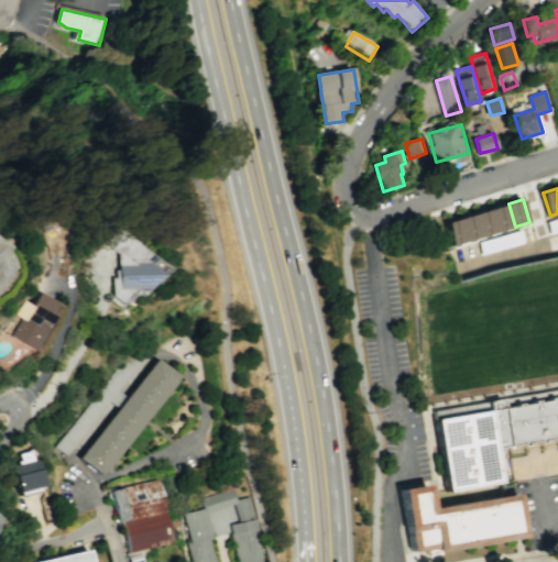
[(493,209),(509,204),(515,227),(501,231),(493,209)]
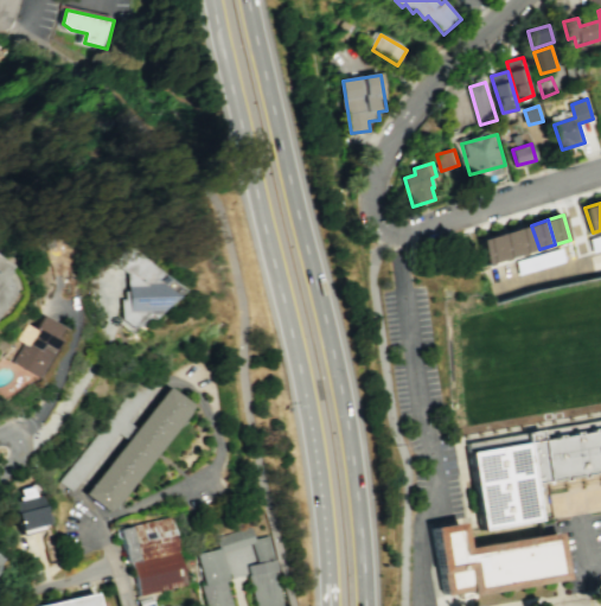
[(516,230),(531,225),(539,249),(523,255),(516,230)]
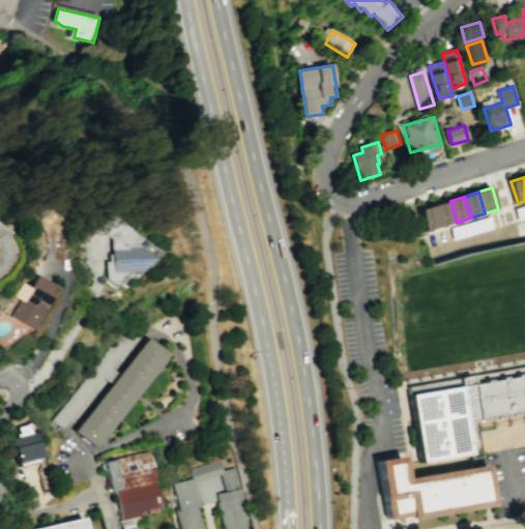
[(436,205),(450,201),(457,223),(443,227),(436,205)]
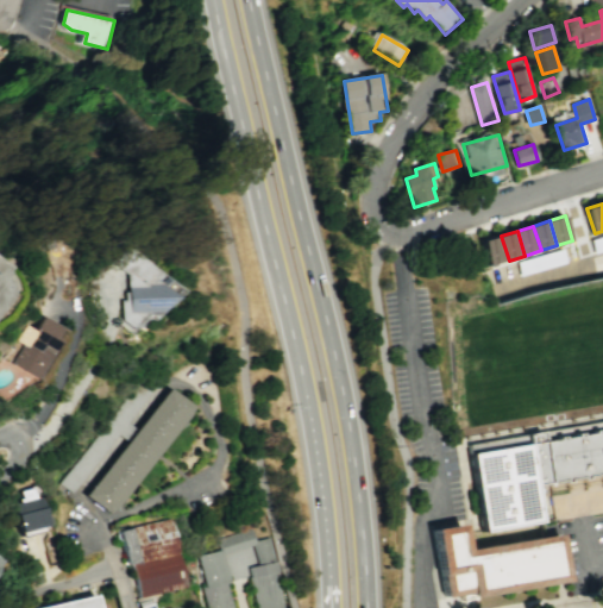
[(485,240),(492,265),(509,261),(501,236),(485,240)]
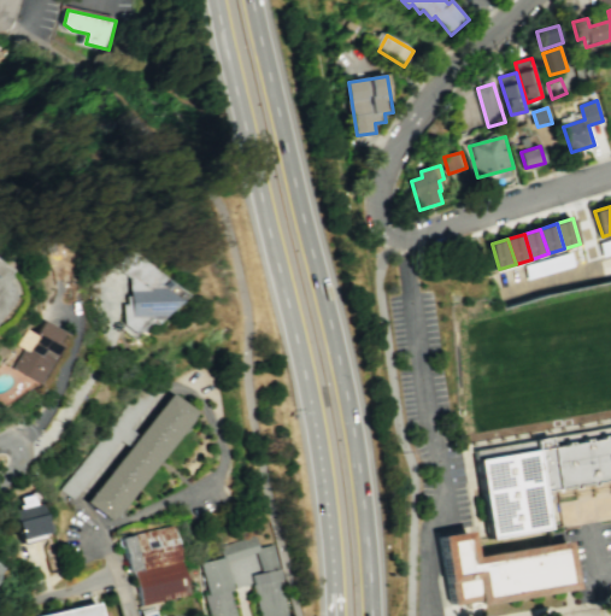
[(122,265),(135,276),(135,295),(131,295),(133,304),(129,304),(129,326),(140,336),(152,323),(159,324),(187,294),(136,250),(122,265)]
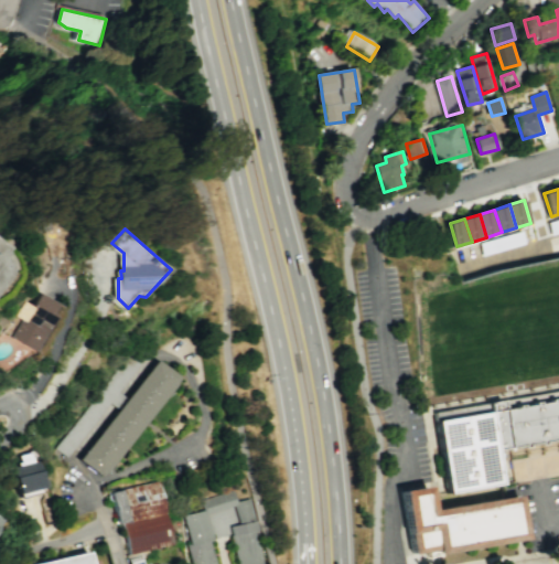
[(529,244),(526,232),(485,244),(488,256),(529,244)]
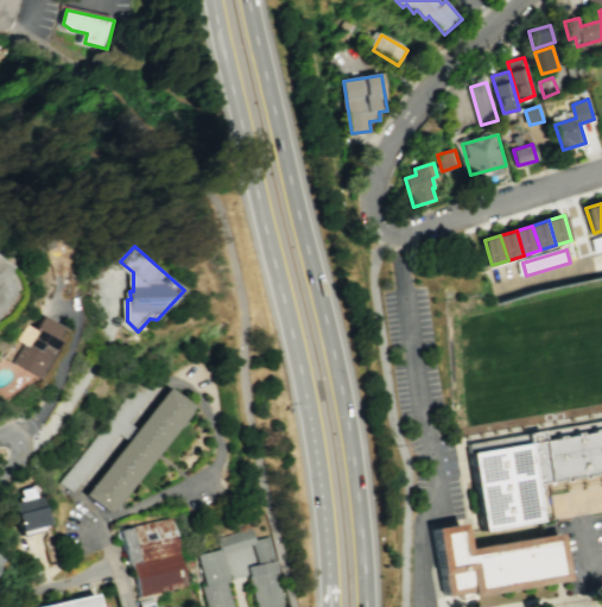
[(11,276),(16,270),(0,257),(0,315),(13,298),(17,291),(17,283),(11,276)]
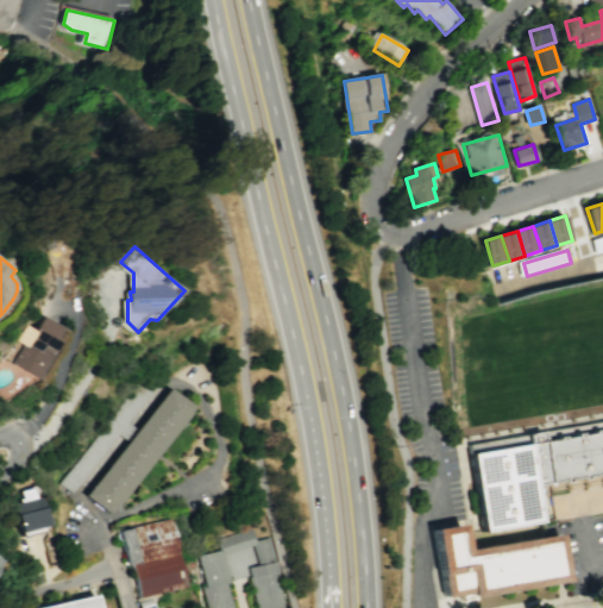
[(38,331),(48,315),(71,331),(41,378),(17,363),(29,345),(20,340),(30,326),(38,331)]
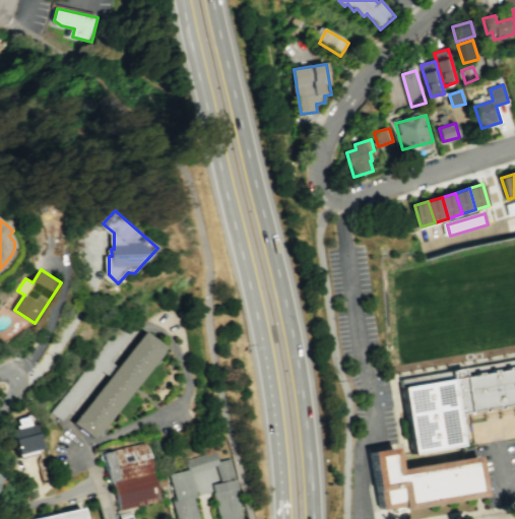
[(58,412),(67,419),(138,331),(133,320),(58,412)]
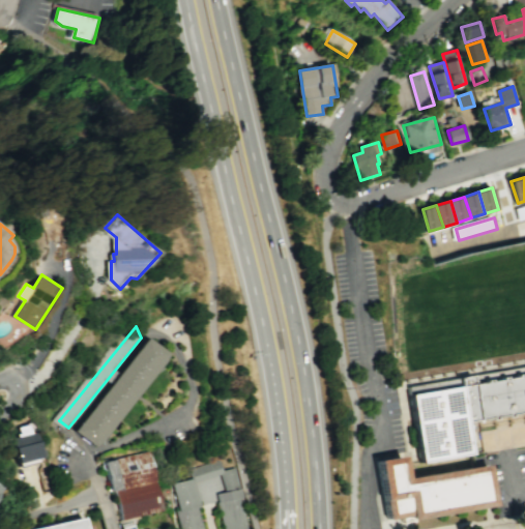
[(152,335),(173,352),(140,394),(101,444),(98,448),(78,432),(152,335)]
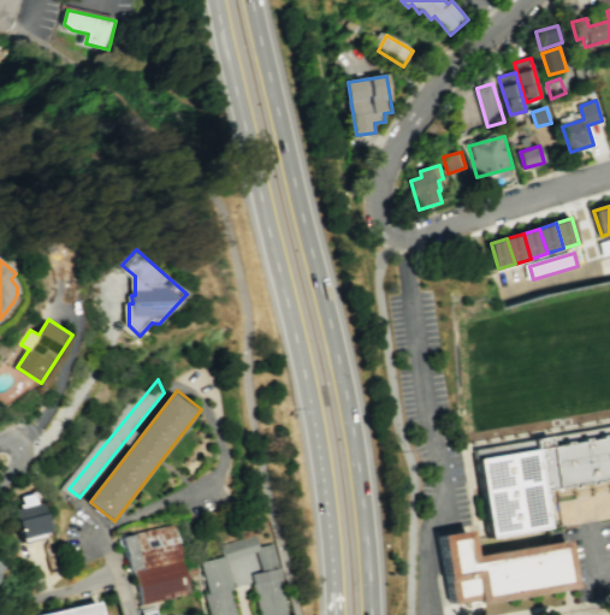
[(609,429),(483,450),(497,540),(557,531),(550,492),(609,483),(609,429)]
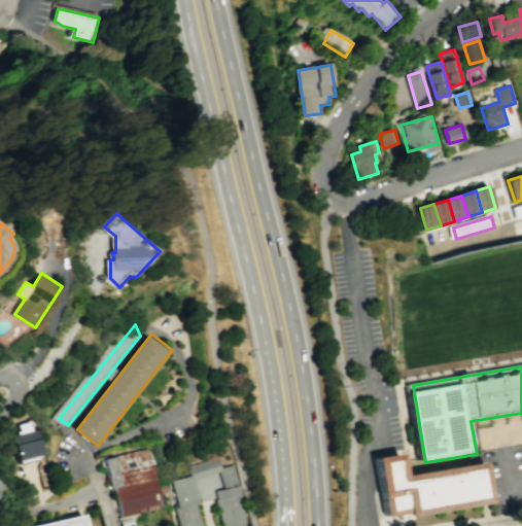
[(21,424),(36,419),(38,427),(35,428),(42,448),(44,448),(46,453),(43,454),(43,455),(40,456),(41,459),(24,464),(14,436),(20,434),(19,431),(22,430),(21,424)]
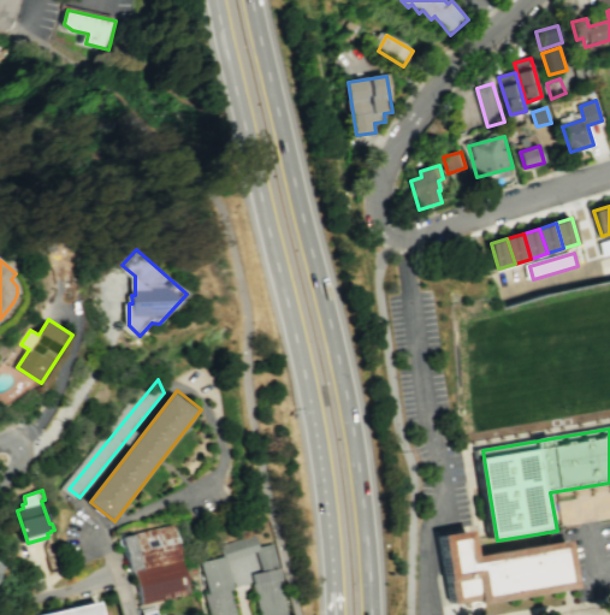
[(146,604),(137,569),(131,572),(123,537),(177,525),(193,593),(146,604)]
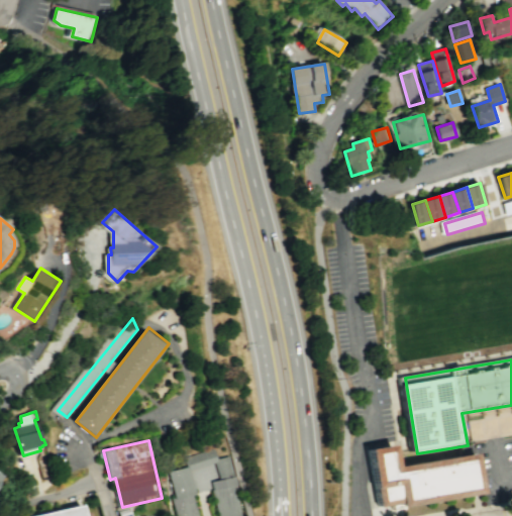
[(490,498),(483,455),(403,469),(399,448),(373,452),(383,511),(398,508),(399,513),(490,498)]
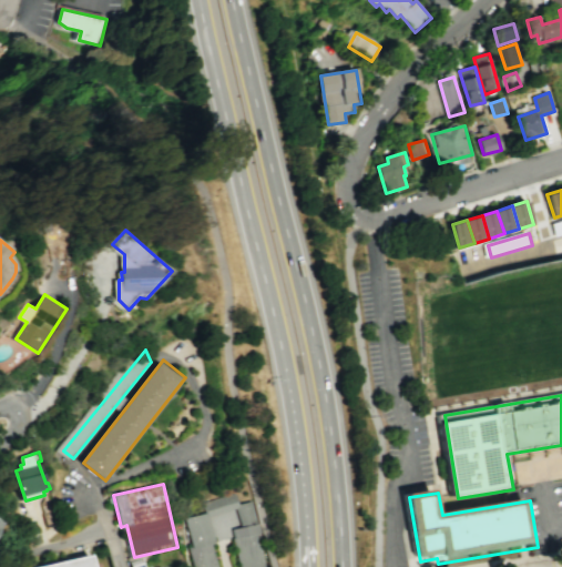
[(212,517),(238,508),(242,527),(234,529),(236,539),(258,534),(262,534),(253,502),(241,505),(237,494),(206,504),(208,514),(211,513),(212,517)]
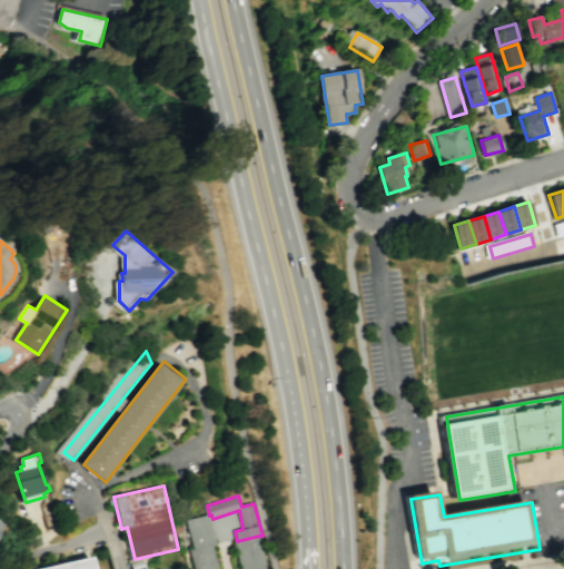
[(193,550),(197,568),(220,568),(215,546),(219,546),(213,519),(211,514),(209,516),(189,520),(197,549),(193,550)]
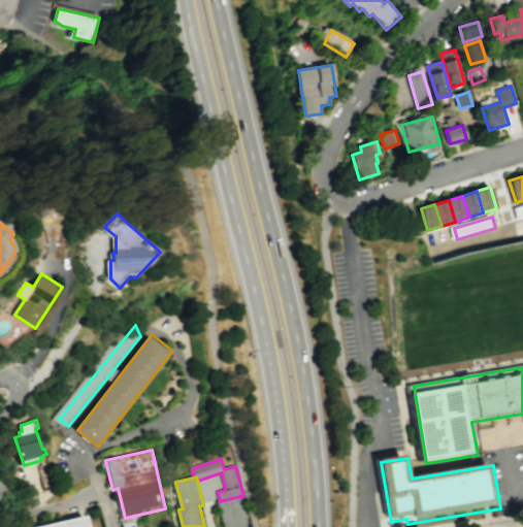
[(225,526),(220,501),(240,496),(247,526),(225,526)]
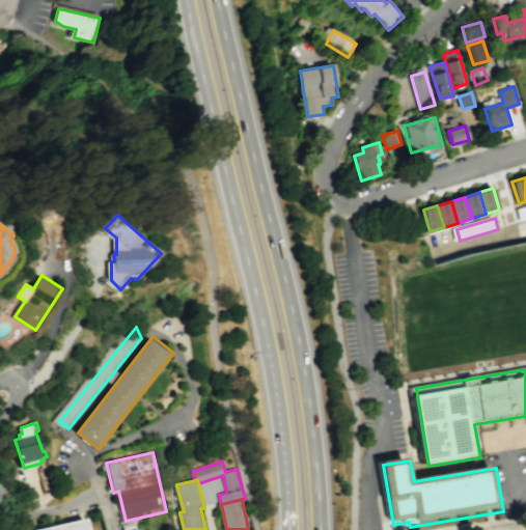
[(39,529),(86,519),(87,527),(92,526),(93,529),(39,529)]
